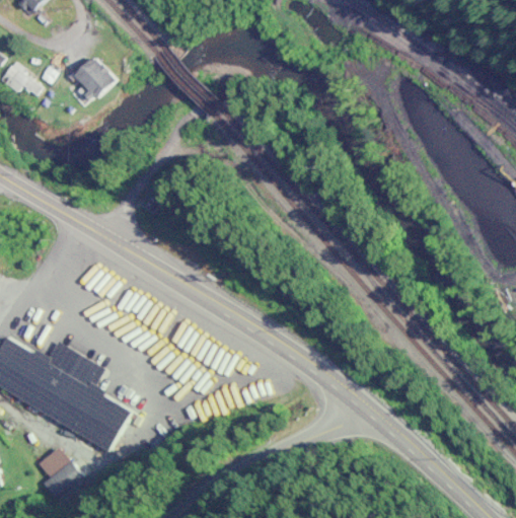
[(21,0),(32,13),(48,0),(21,0)]
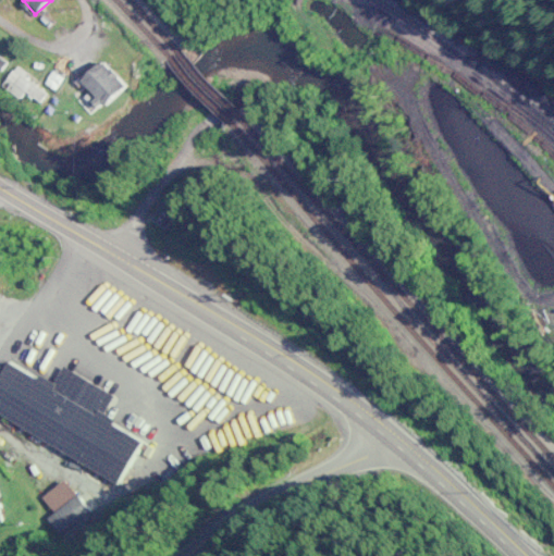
[(123,87),(97,61),(76,82),(102,108),(123,87)]
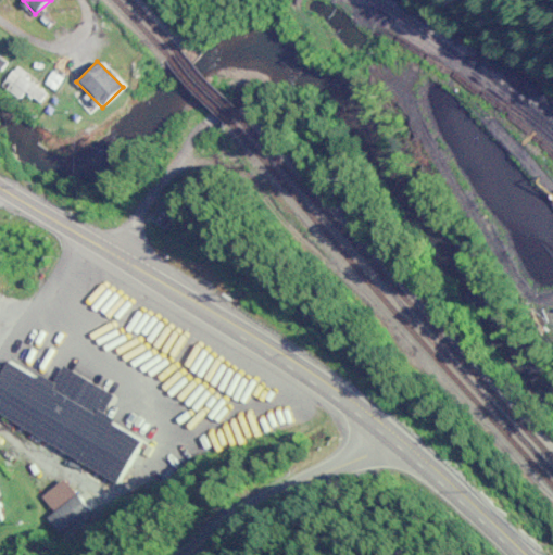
[(16,103),(27,95),(37,105),(45,99),(19,68),(0,84),(16,103)]
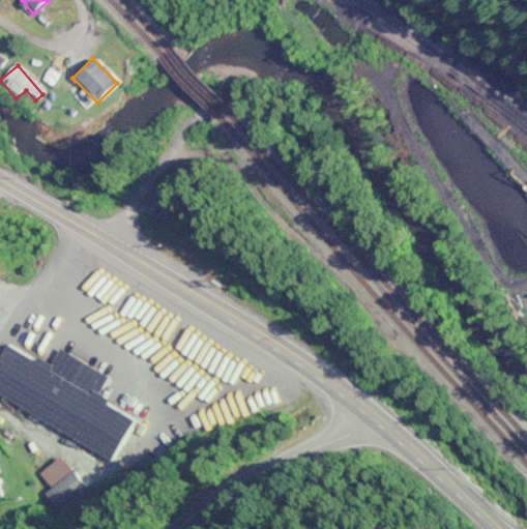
[(0,401),(108,463),(132,420),(92,399),(104,378),(58,351),(48,370),(4,344),(0,351),(0,401)]
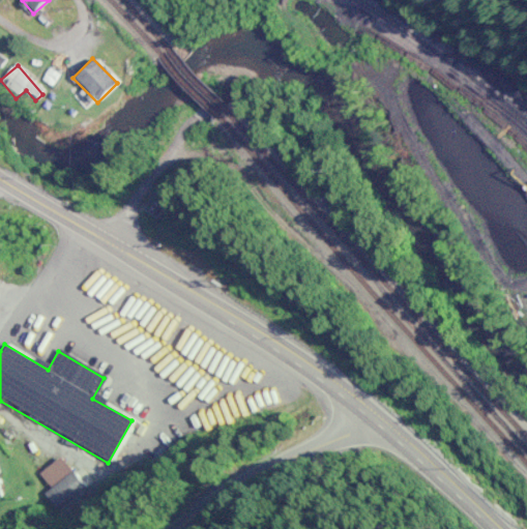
[(84,489),(67,471),(41,497),(58,513),(84,489)]
